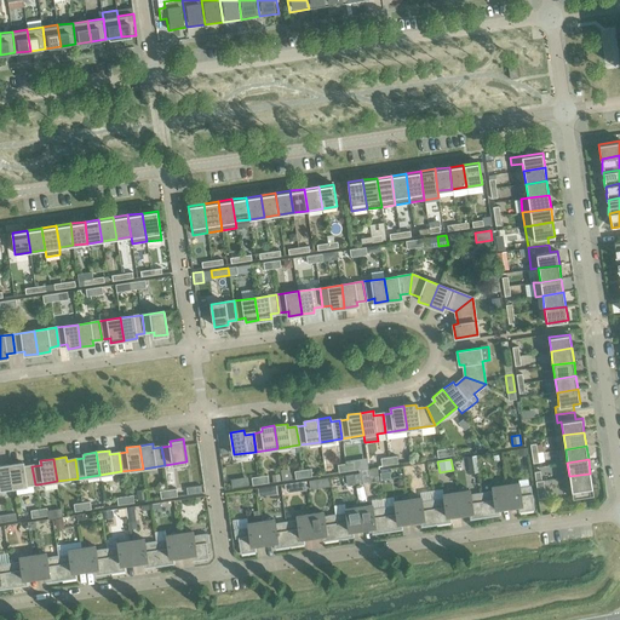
[(23,463),(10,465),(13,488),(35,484),(32,466),(23,468),(23,463)]
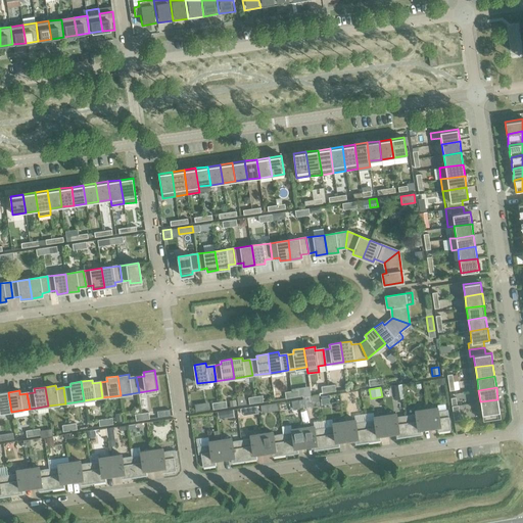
[(0,413),(11,412),(8,392),(0,393),(0,413)]
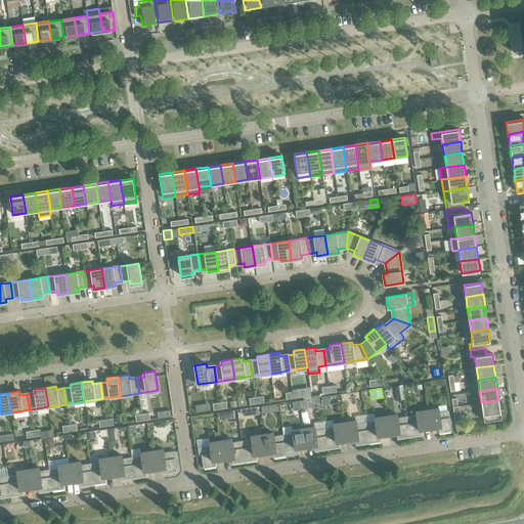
[(318,396),(311,397),(313,408),(320,407),(318,396)]
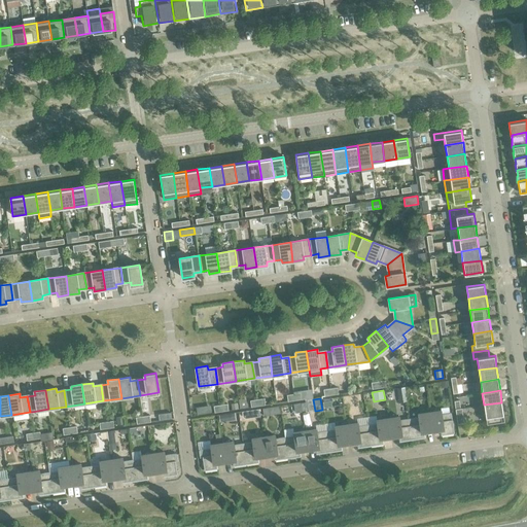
[(501,402),(484,405),(487,423),(504,421),(501,402)]
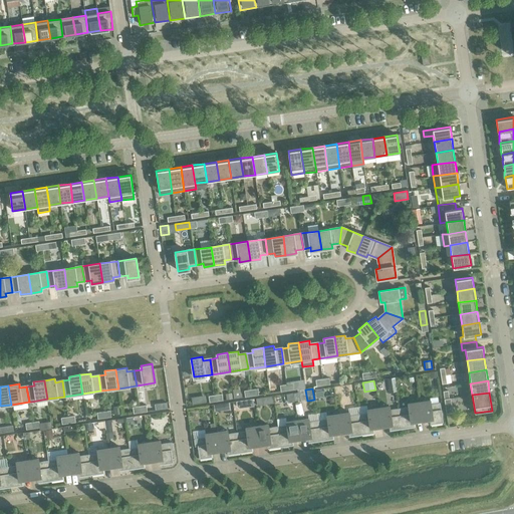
[(449,399),(444,399),(446,414),(453,413),(451,398),(449,399)]
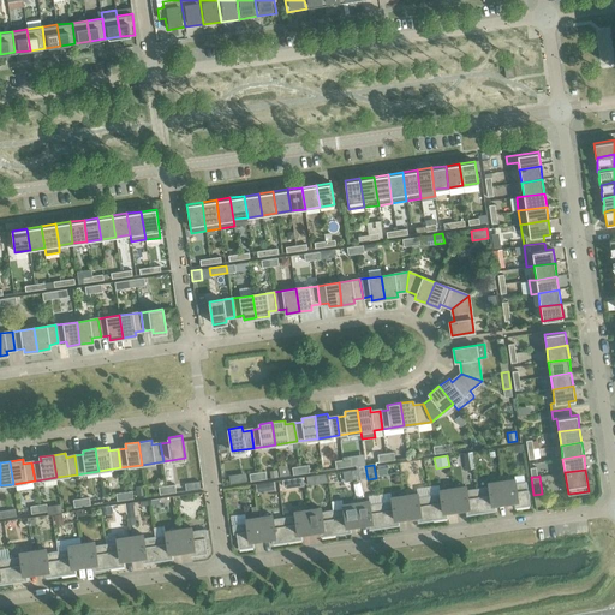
[(514,479),(501,481),(505,502),(514,501),(515,507),(530,505),(526,482),(515,483),(514,479)]
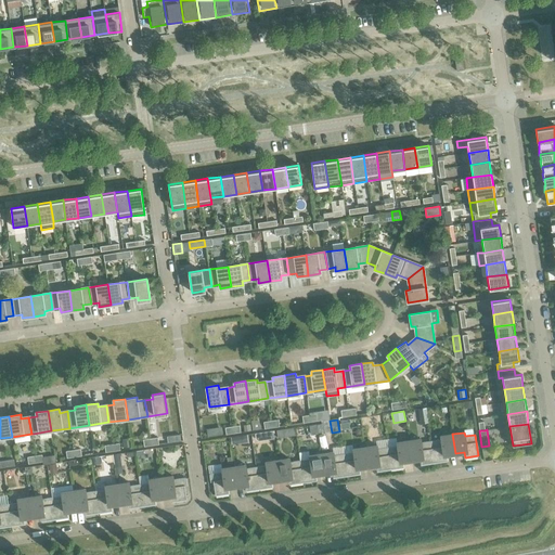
[(441,440),(431,441),(434,462),(447,461),(447,454),(455,453),(452,434),(440,436),(441,440)]
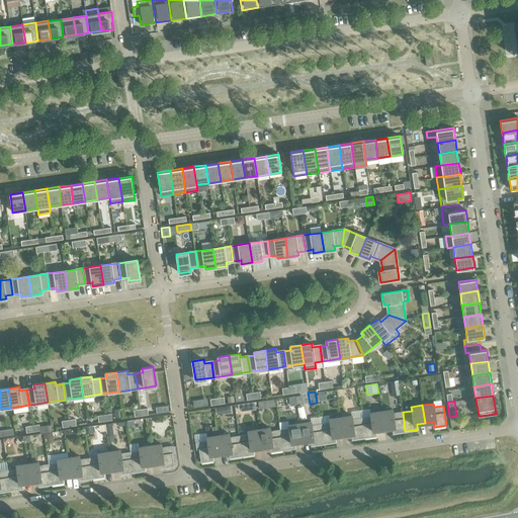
[(393,410),(381,411),(383,429),(393,428),(393,433),(405,431),(403,412),(393,413),(393,410)]
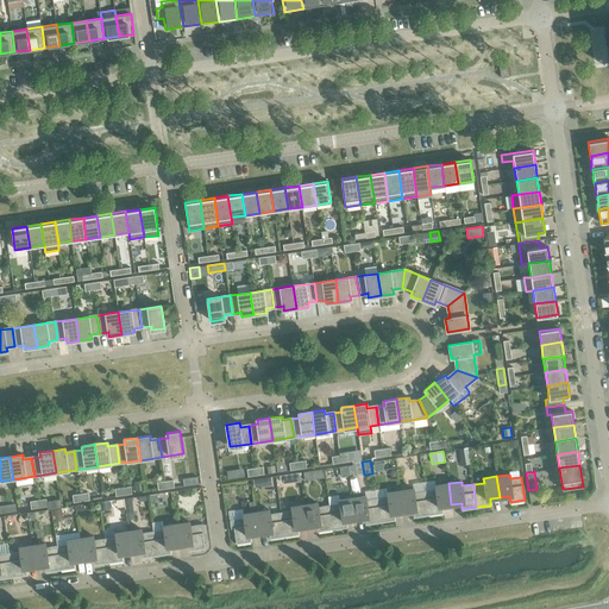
[(435,490),(425,491),(428,514),(443,513),(441,506),(451,504),(449,483),(435,485),(435,490)]
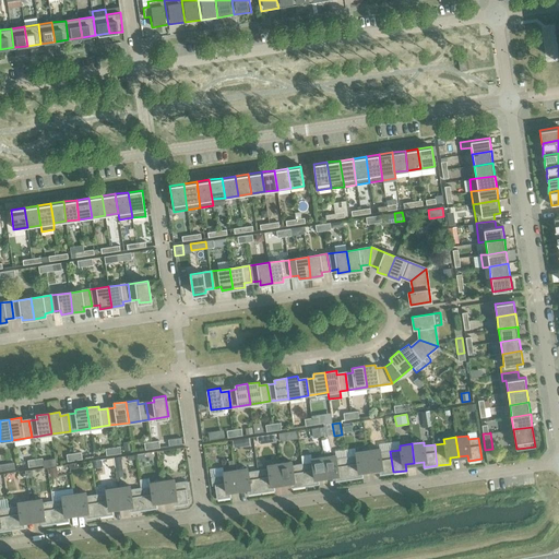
[(380,449),(367,450),(370,470),(379,468),(380,474),(393,472),(390,451),(380,453),(380,449)]
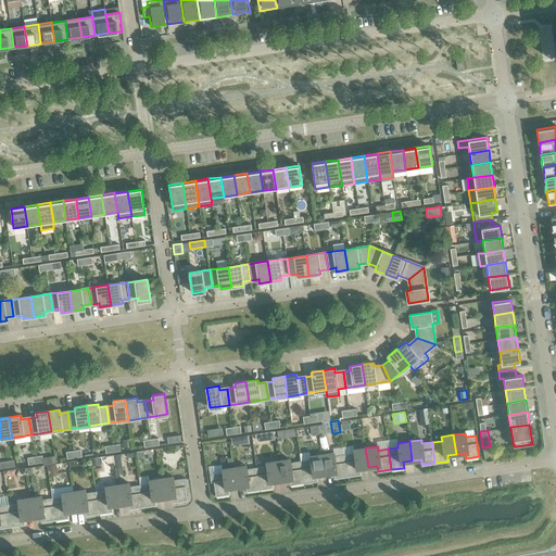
[(354,454),(344,455),(348,477),(361,475),(359,468),(368,467),(365,447),(353,450),(354,454)]
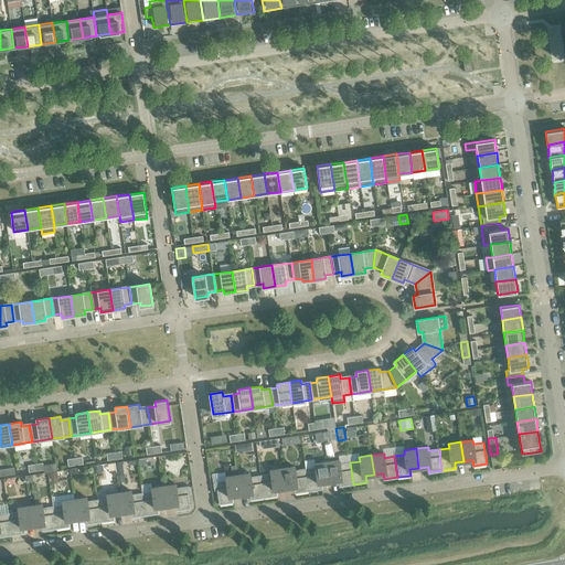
[(339,460),(327,461),(330,481),(339,480),(340,486),(353,484),(350,462),(340,465),(339,460)]
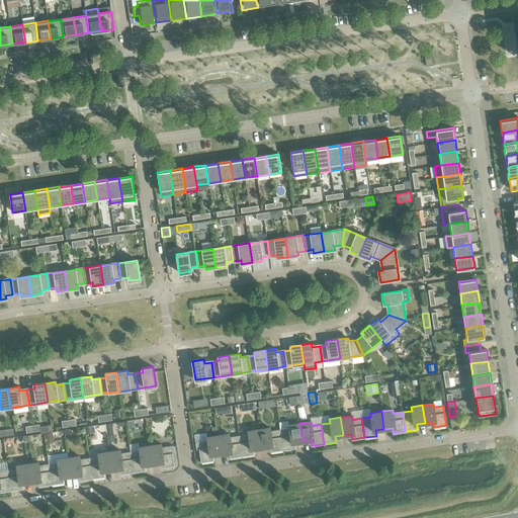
[(289,429),(279,430),(282,450),(294,448),(294,442),(303,441),(299,423),(288,425),(289,429)]
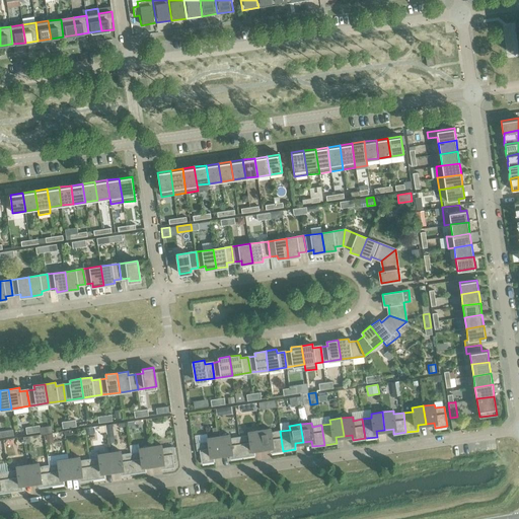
[(271,429),(260,430),(262,448),(271,447),(271,452),(283,451),(280,431),(271,433),(271,429)]
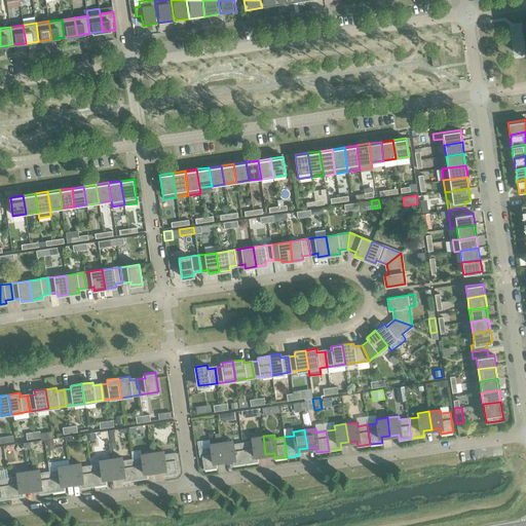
[(252,442),(242,443),(246,463),(258,461),(257,455),(265,454),(263,436),(252,438),(252,442)]
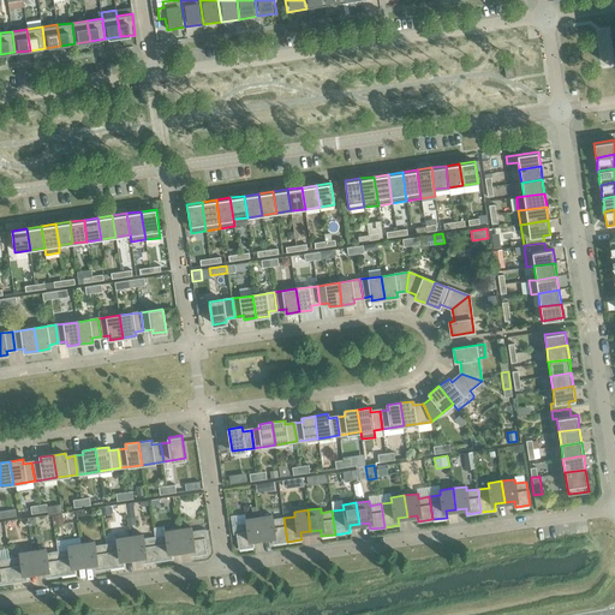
[(272,515),(258,517),(262,538),(272,537),(273,543),(287,542),(284,518),(273,520),(272,515)]
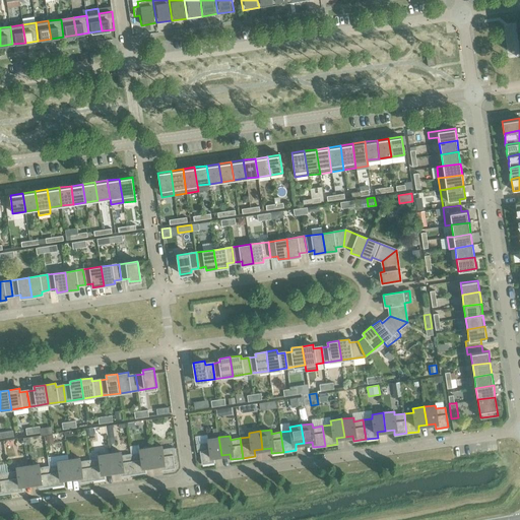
[(221,455),(218,437),(207,439),(208,443),(196,445),(197,452),(199,451),(201,464),(214,462),(213,456),(221,455)]
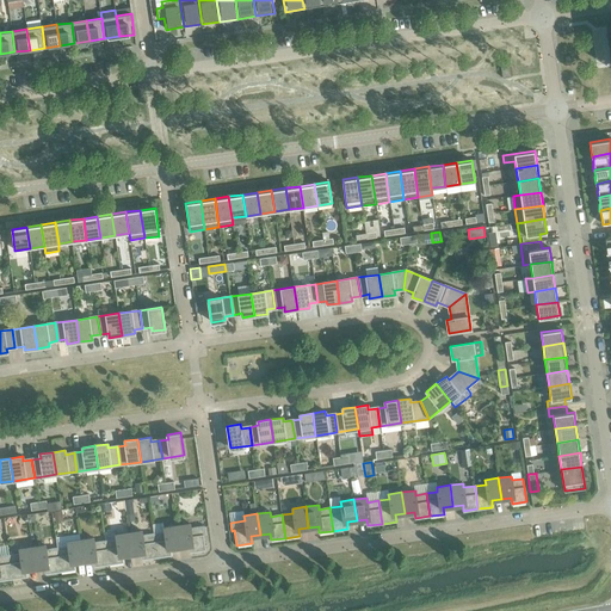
[(190,524),(177,525),(180,547),(190,545),(191,551),(205,550),(203,535),(207,535),(205,526),(191,529),(190,524)]
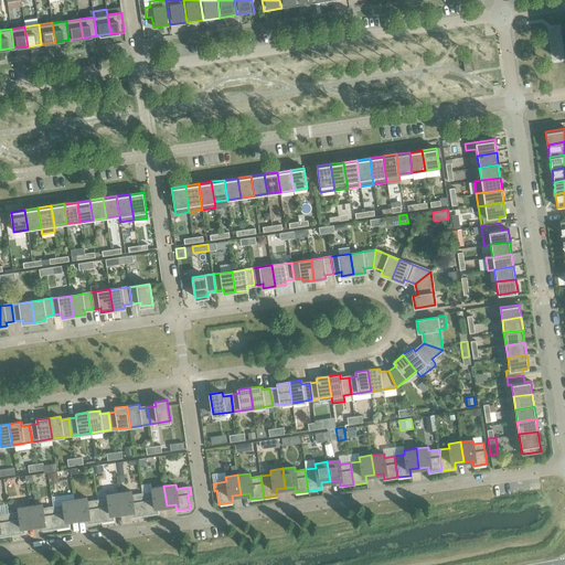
[(152,492),(142,493),(145,515),(158,513),(158,507),(167,505),(163,486),(151,488),(152,492)]
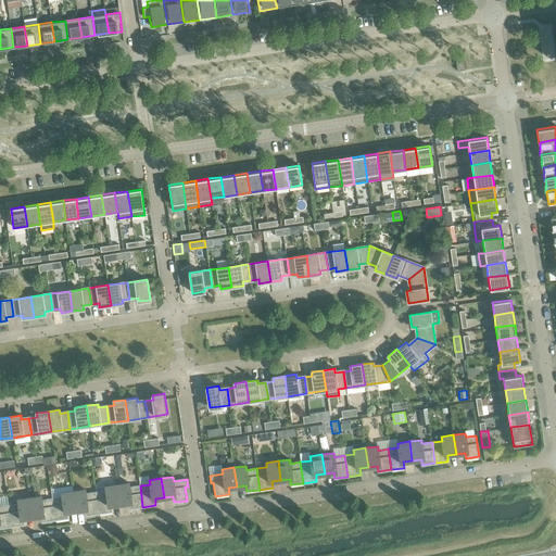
[(129,483),(117,484),(119,504),(129,503),(129,508),(142,507),(140,485),(129,488),(129,483)]
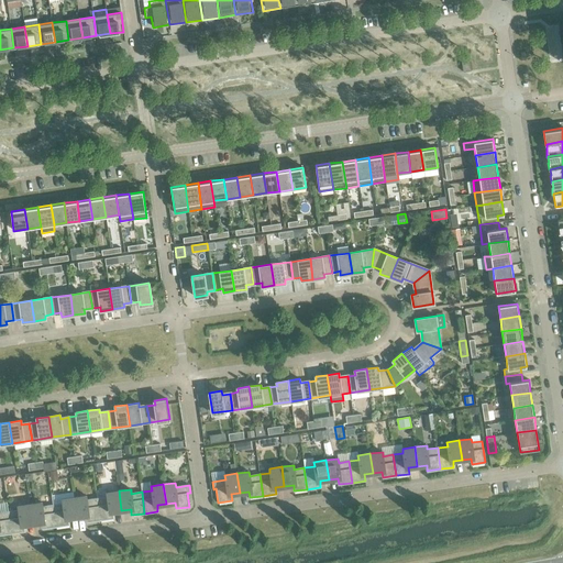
[(107,497),(97,498),(100,520),(113,518),(112,511),(121,510),(119,490),(107,493),(107,497)]
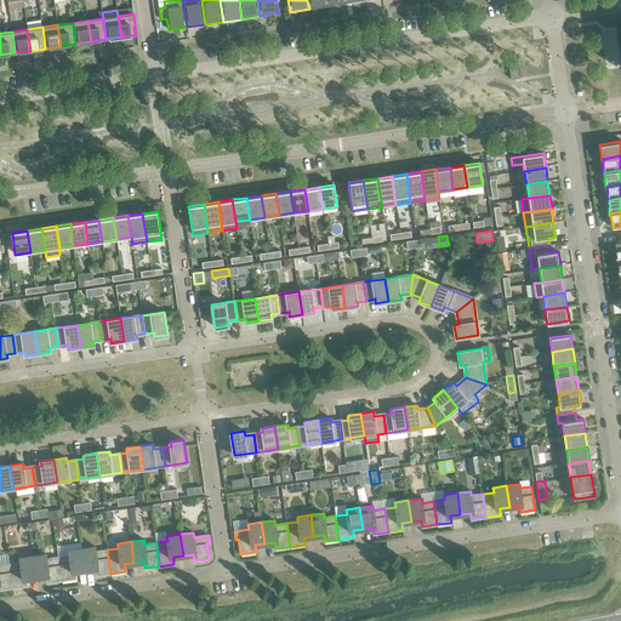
[(96,547),(83,548),(85,570),(95,569),(96,575),(110,574),(107,550),(96,552),(96,547)]
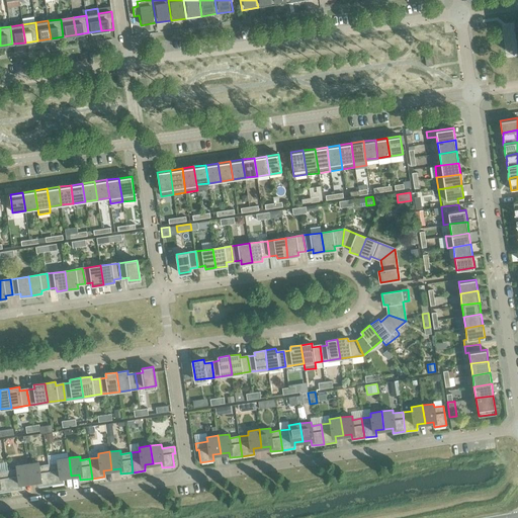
[(58,463),(49,464),(52,485),(64,483),(63,477),(71,476),(69,457),(57,459),(58,463)]
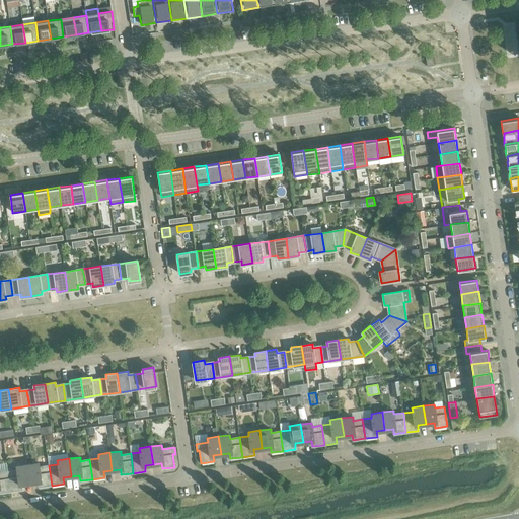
[(39,463),(27,464),(30,483),(39,482),(40,487),(52,486),(49,465),(40,467),(39,463)]
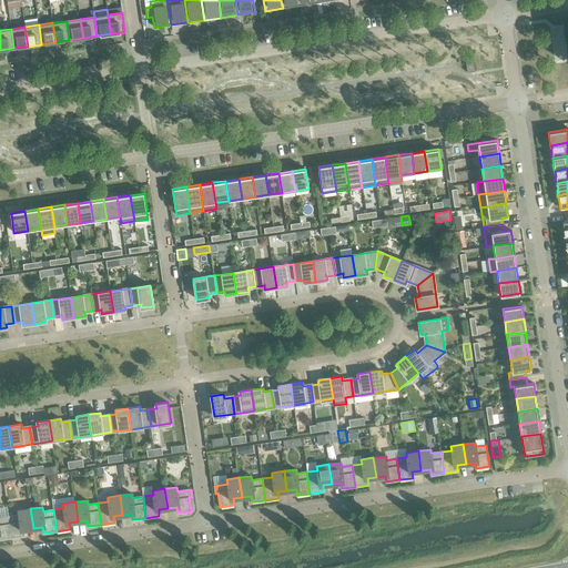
[(19,515),(9,516),(11,538),(24,536),(24,529),(33,528),(30,508),(18,510),(19,515)]
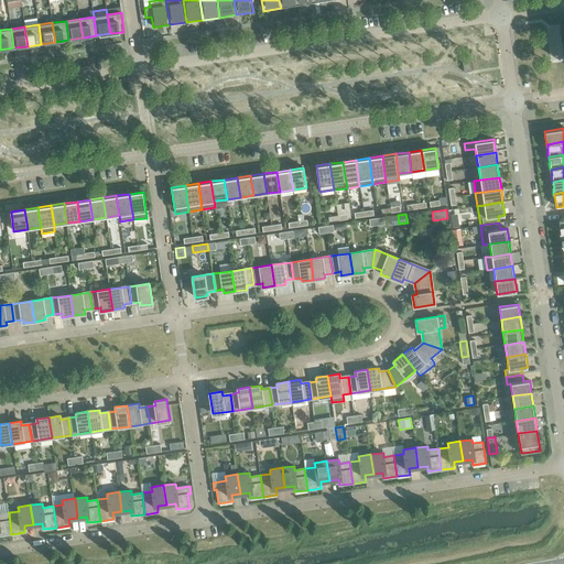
[(0,535),(11,534),(9,512),(0,513),(0,535)]
